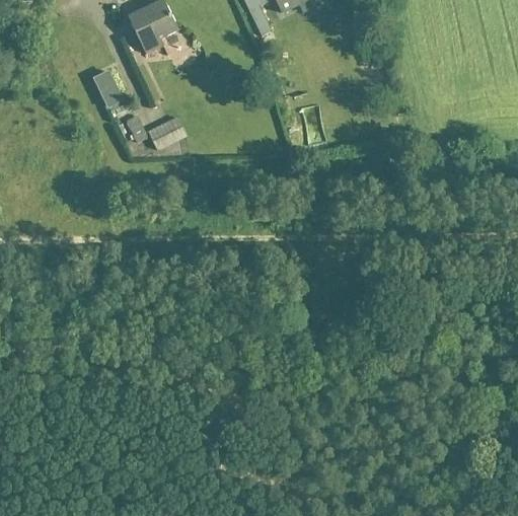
[(130,15),(148,54),(164,45),(161,38),(175,30),(161,0),(130,15)]
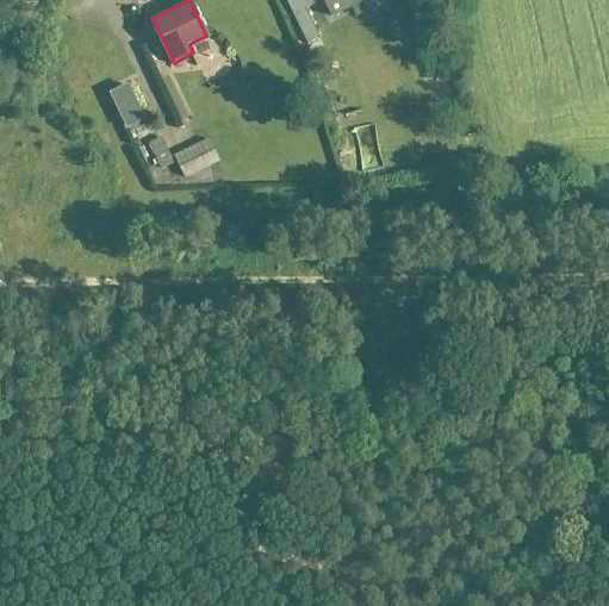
[(327,0),(334,14),(353,5),(350,0),(327,0)]
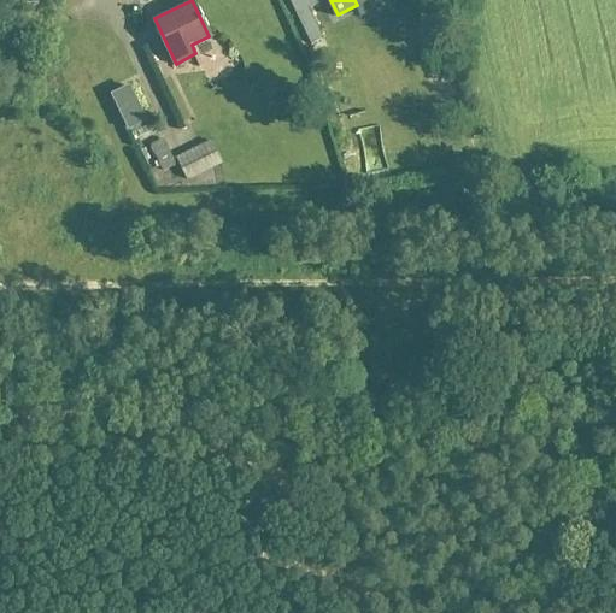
[(310,6),(297,12),(311,42),(324,36),(310,6)]
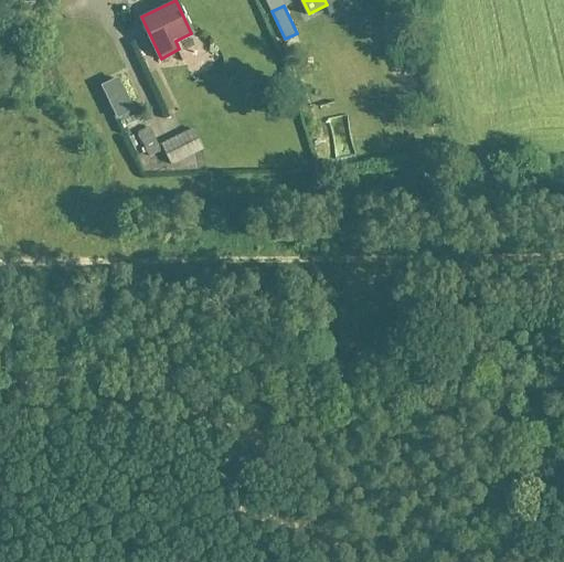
[(139,118),(135,109),(119,76),(103,85),(118,117),(123,127),(139,118)]
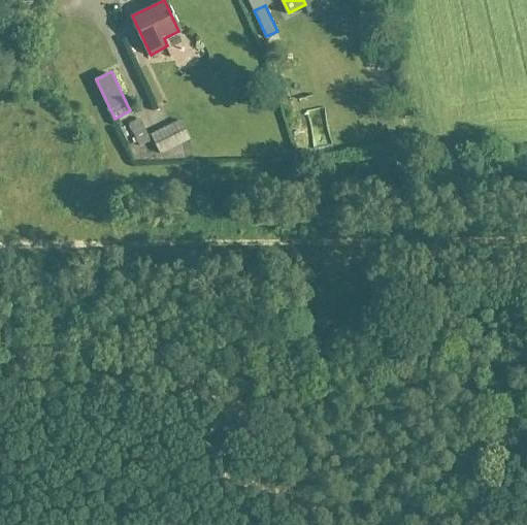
[(150,133),(160,154),(190,138),(180,118),(150,133)]
